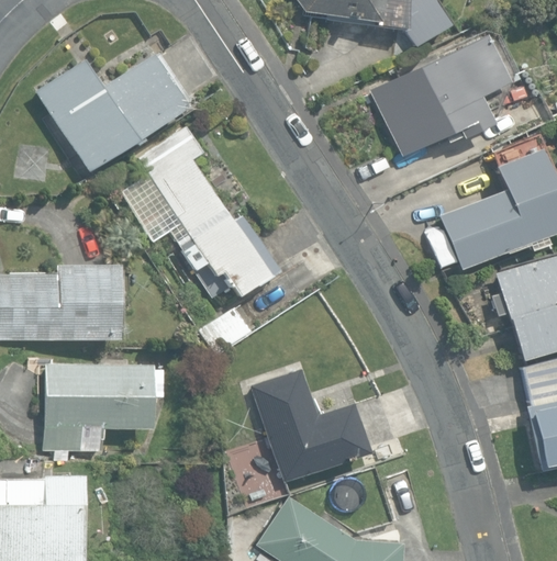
[(404,30),(415,47),(450,26),(434,0),(297,0),(305,13),(380,23),(379,26),(404,30)]
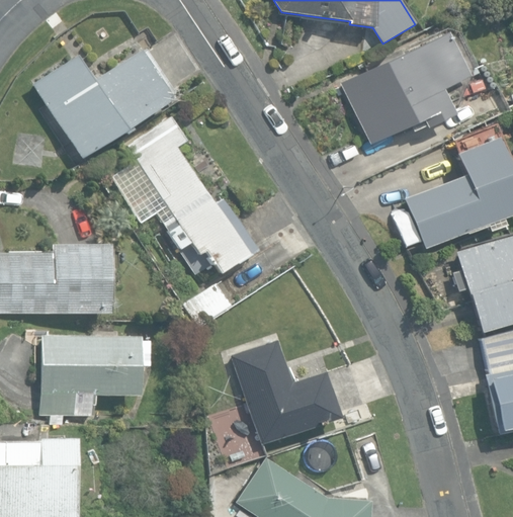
[(342,83),(371,145),(410,126),(413,131),(424,125),(426,128),(453,115),(440,89),(468,76),(464,67),(448,32),(375,67),(342,83)]
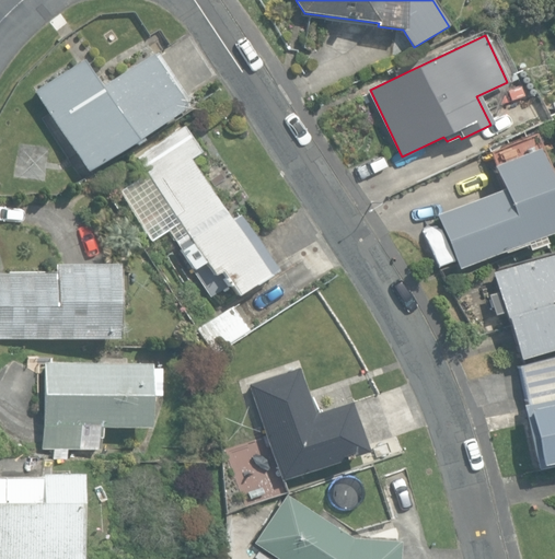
[(36,92),(88,172),(187,107),(164,72),(152,55),(126,72),(103,88),(93,72),(85,60),(66,72),(36,92)]
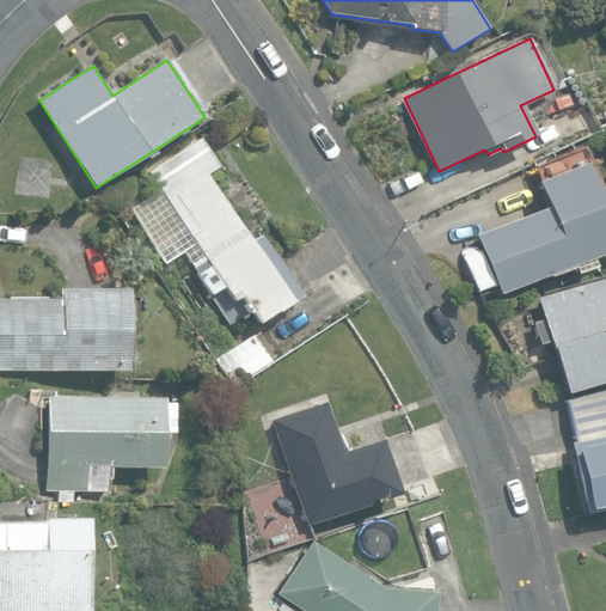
[(243,295),(261,323),(304,295),(264,236),(256,242),(212,175),(224,166),(206,140),(153,173),(164,190),(133,211),(167,264),(185,252),(214,295),(226,287),(236,301),(243,295)]
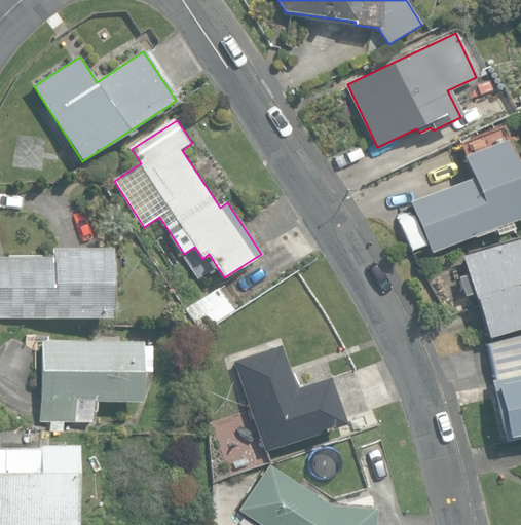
[(411,202),(432,253),(520,217),(520,181),(504,140),(462,156),(471,178),(411,202)]
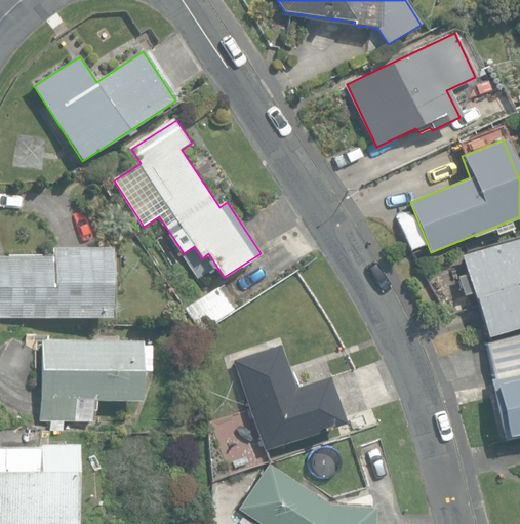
[(519,237),(463,255),(487,336),(519,326),(519,237)]
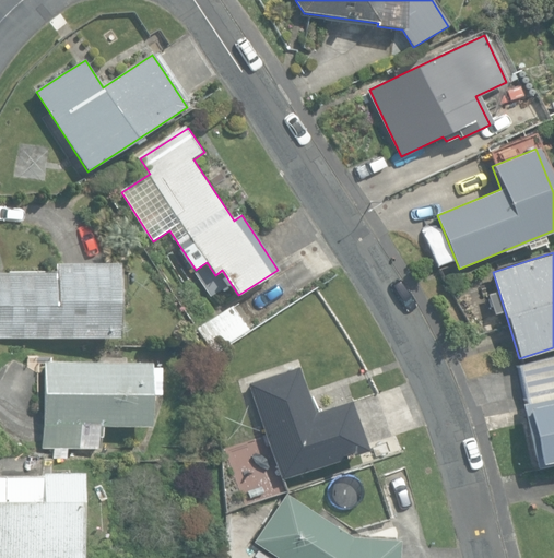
[(0,337),(118,339),(119,265),(56,264),(56,273),(0,272),(0,337)]
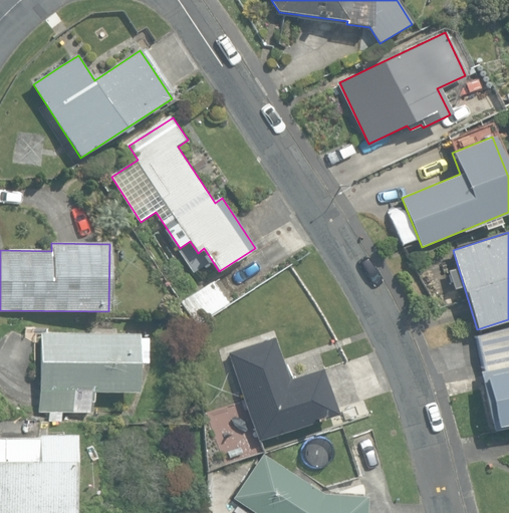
[(185,301),(198,323),(236,300),(222,278),(185,301)]
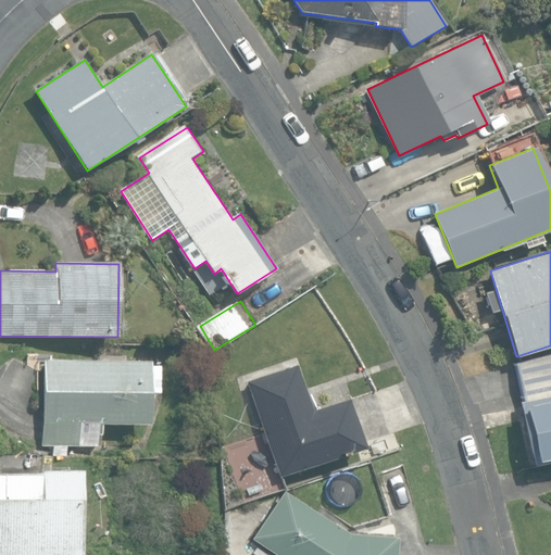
[(550,357),(520,366),(527,402),(524,403),(536,465),(550,461),(550,357)]
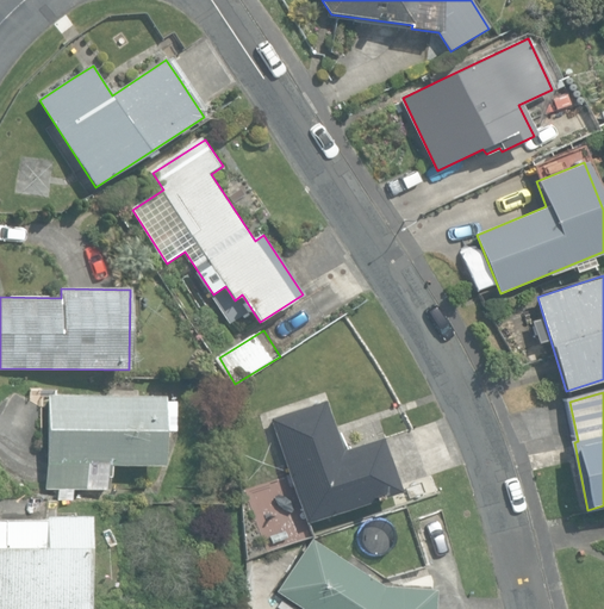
[(49,490),(112,490),(112,465),(164,466),(164,430),(179,432),(180,402),(166,402),(166,396),(50,395),(49,490)]
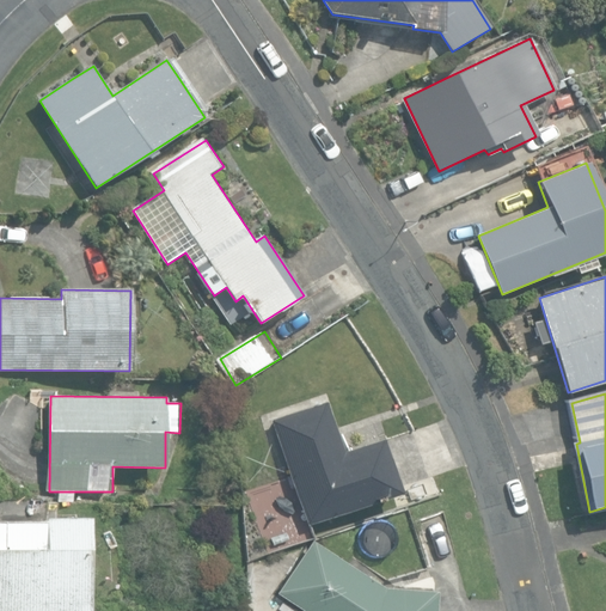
[(275,421),(310,525),(403,494),(385,440),(346,453),(329,403),(275,421)]
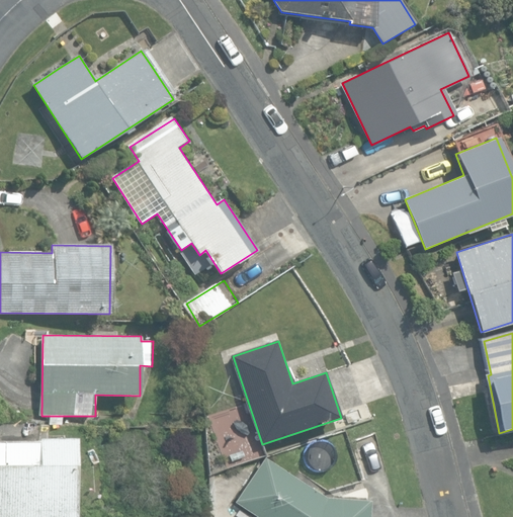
[(76,516),(74,438),(0,440),(0,516),(76,516)]
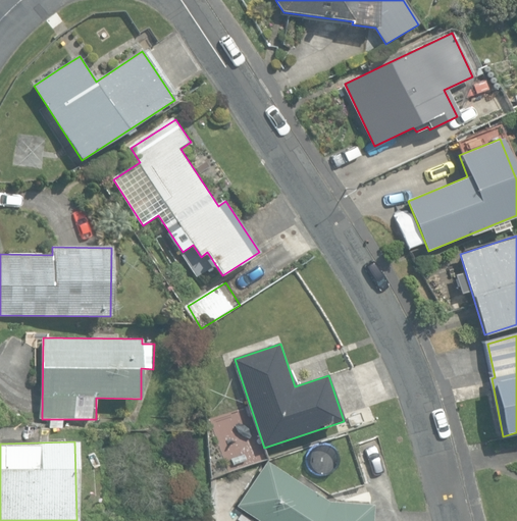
[(370,520),(371,505),(331,503),(270,462),(240,507),(261,520),(370,520)]
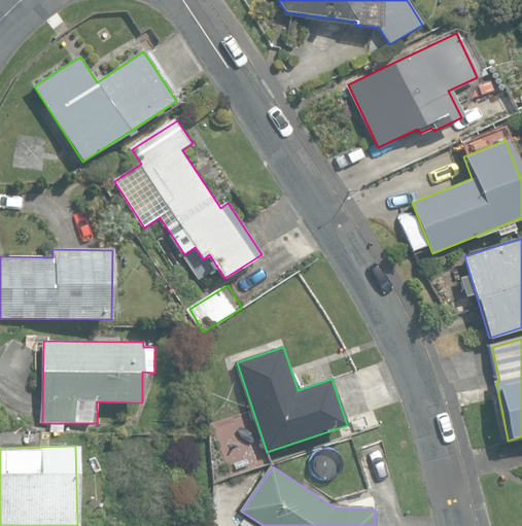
All buildings are outlined.
